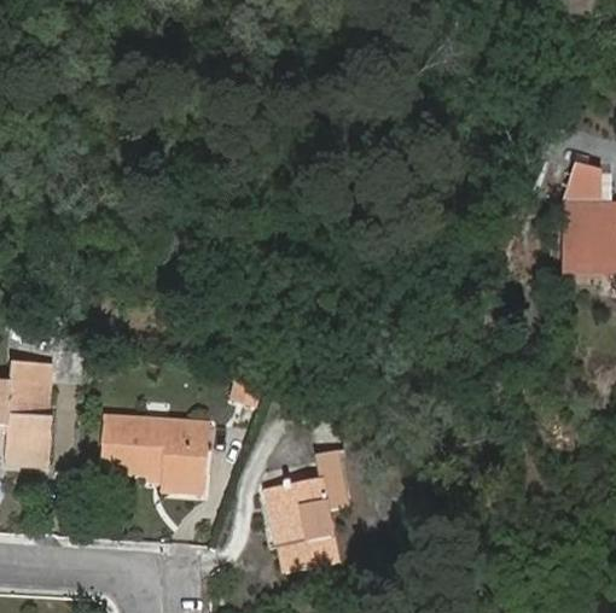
[(556,0),(555,9),(592,13),(597,0),(556,0)]
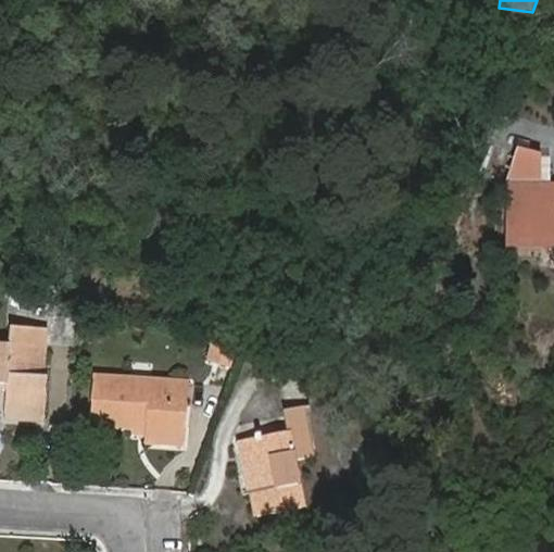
[(540,153),(516,147),(505,178),(540,178),(540,153)]
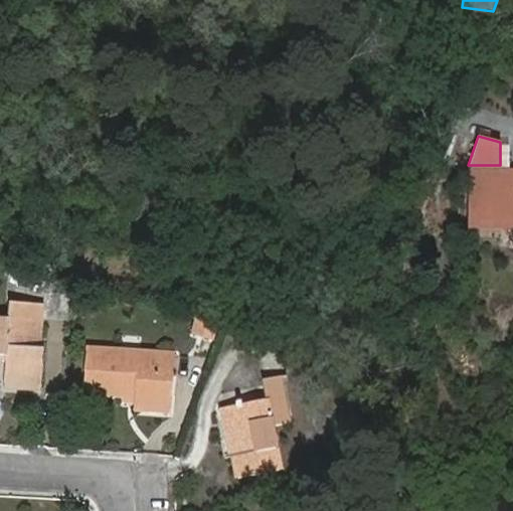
[(512,171),(471,172),(471,221),(512,220),(512,171)]
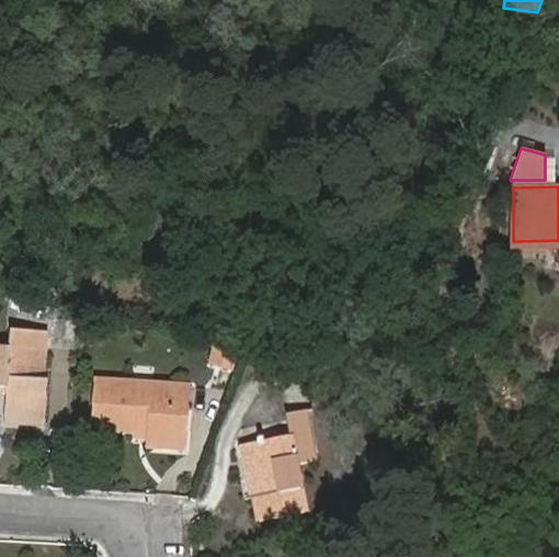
[(3,418),(44,421),(46,376),(41,375),(44,328),(9,326),(8,343),(0,342),(0,382),(6,383),(3,418)]
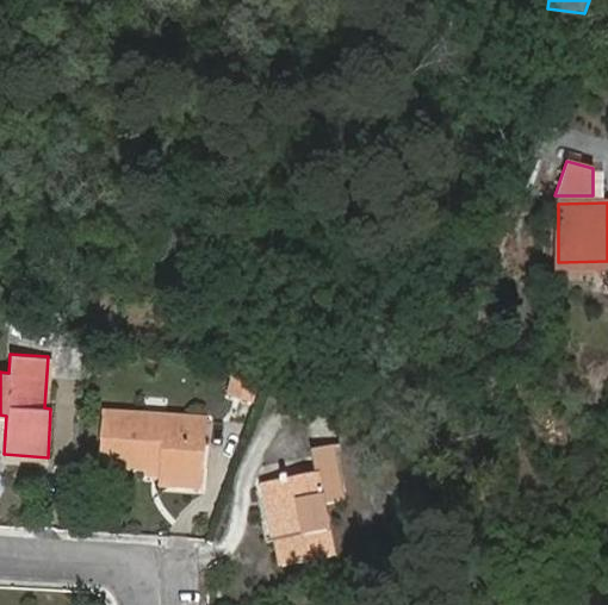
[(252,397),(255,380),(231,374),(227,390),(252,397)]
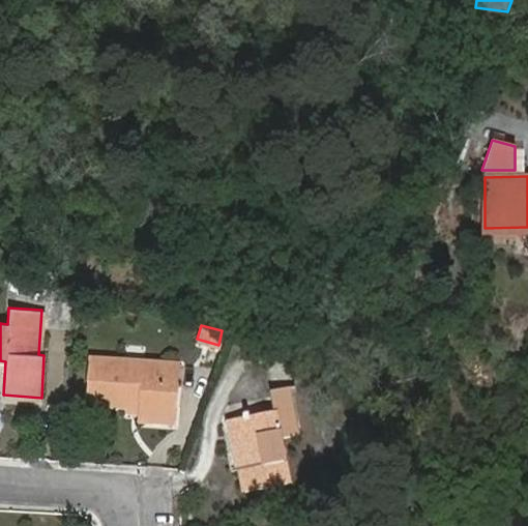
[(174,415),(176,361),(89,355),(86,401),(137,404),(137,413),(174,415)]
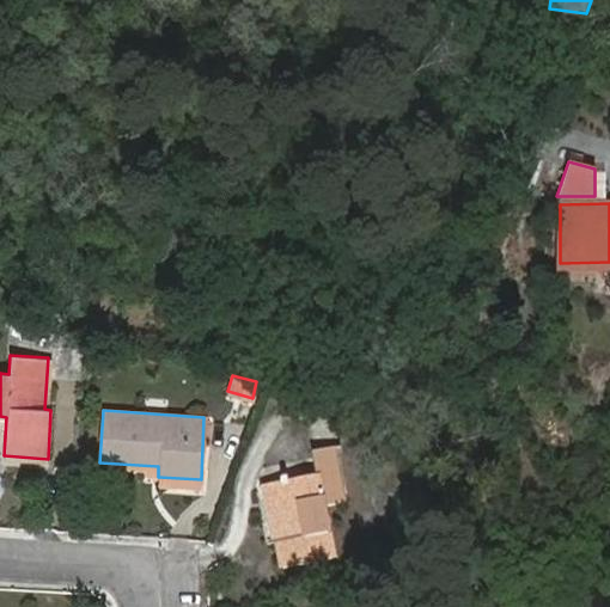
[(278,539),(282,563),(333,553),(322,503),(342,498),(330,443),(310,447),(315,472),(267,480),(273,515),(279,514),(284,538),(278,539)]
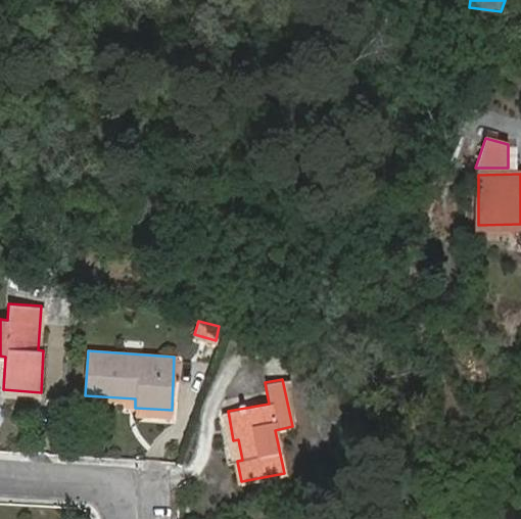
All buildings are outlined.
